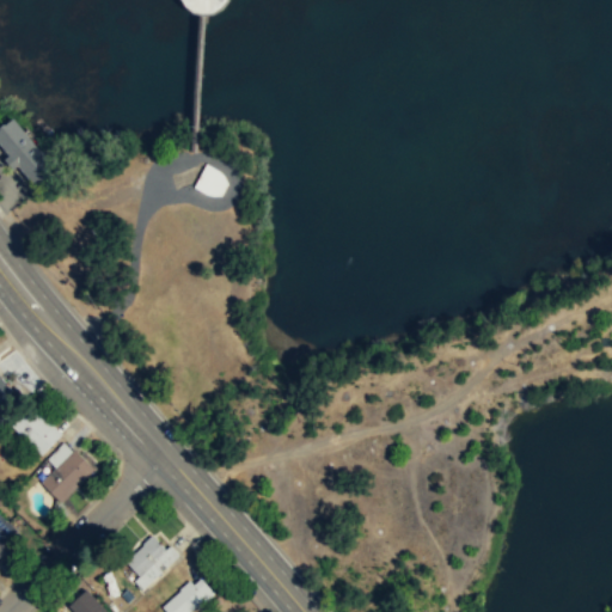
[(187,0),(190,5),(197,11),(204,13),(207,14),(216,13),(226,7),(230,0),(187,0)]
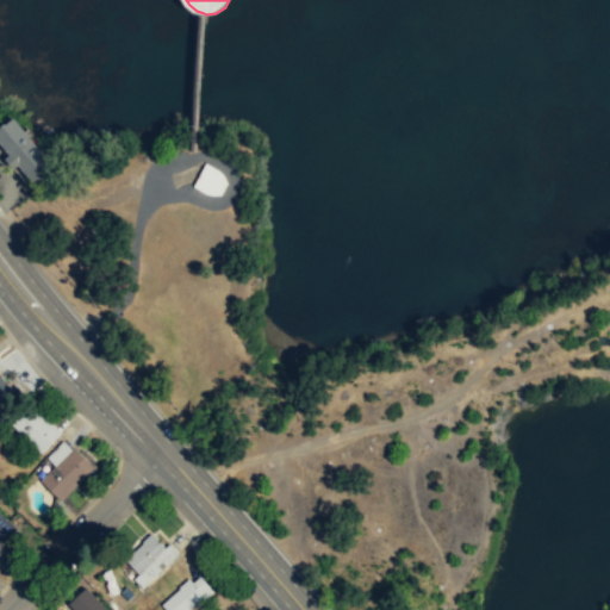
[(0,142),(37,187),(57,168),(55,166),(17,118),(8,124),(0,130),(0,142)]
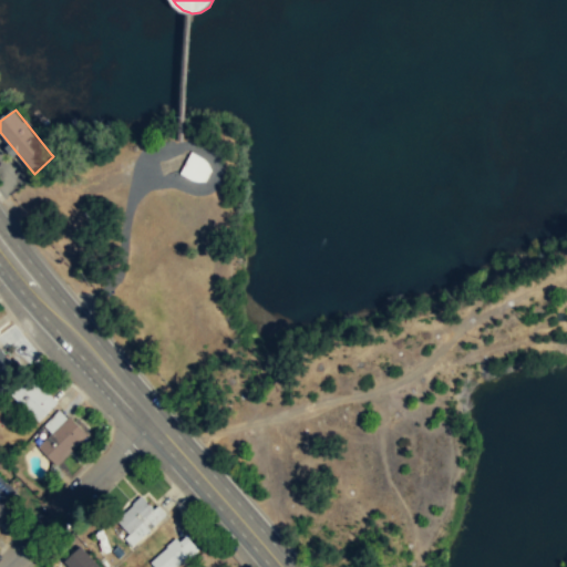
[(192,152),(179,173),(192,179),(197,181),(205,181),(212,169),(208,162),(202,156),(192,152)]
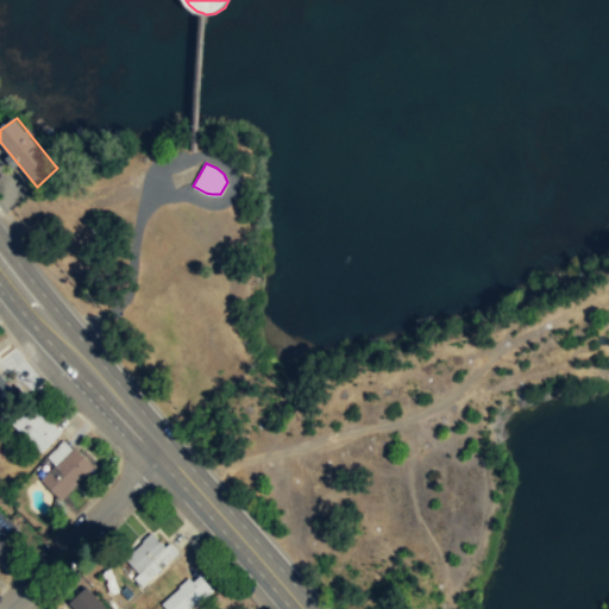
[(0,374),(13,389),(0,400),(0,374)]
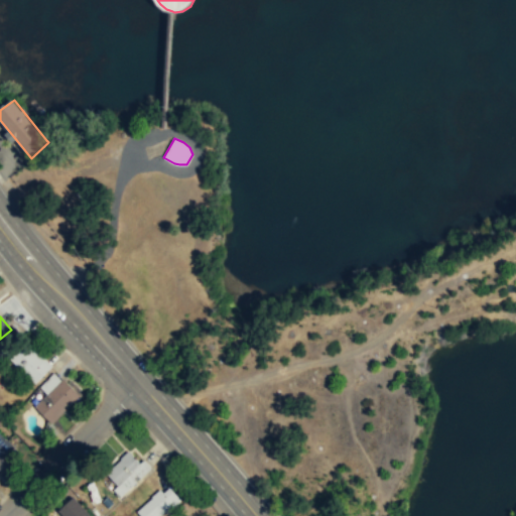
[(52,365),(35,383),(10,359),(27,341),(52,365)]
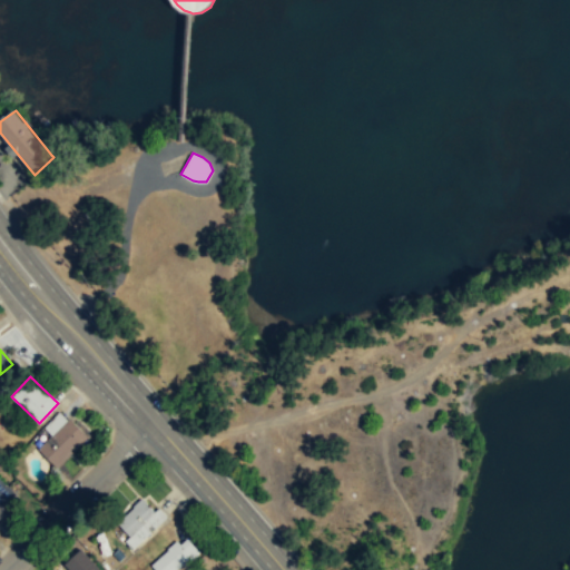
[(88,436),(57,468),(38,449),(70,418),(88,436)]
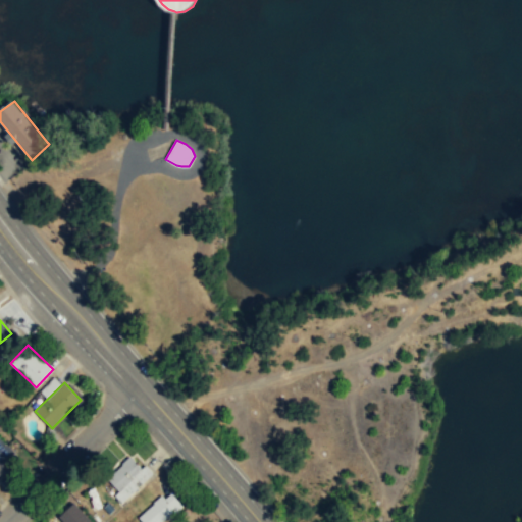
[(0,436),(14,452),(1,465),(0,464),(0,436)]
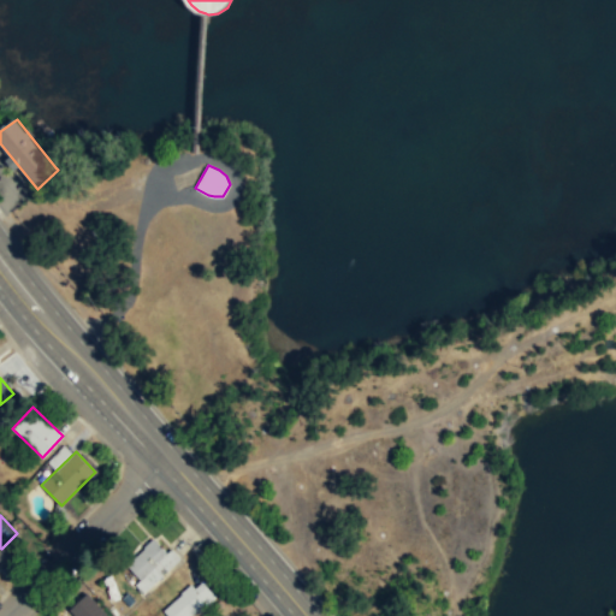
[(181,558),(143,593),(135,585),(141,579),(126,564),(155,539),(167,552),(172,549),(181,558)]
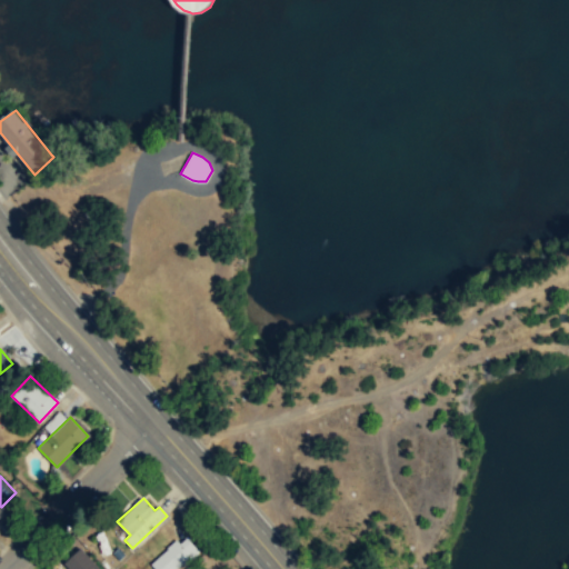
[(199,551),(198,549),(188,537),(180,543),(177,539),(167,547),(168,549),(151,563),(156,568),(176,568),(190,557),(191,559),(199,551)]
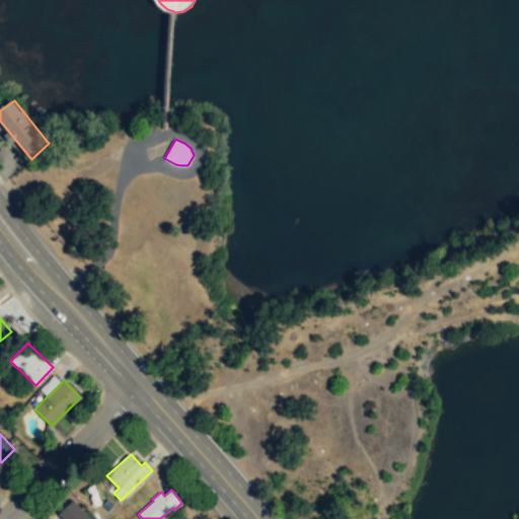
[(93,518),(65,518),(60,513),(74,499),(93,518)]
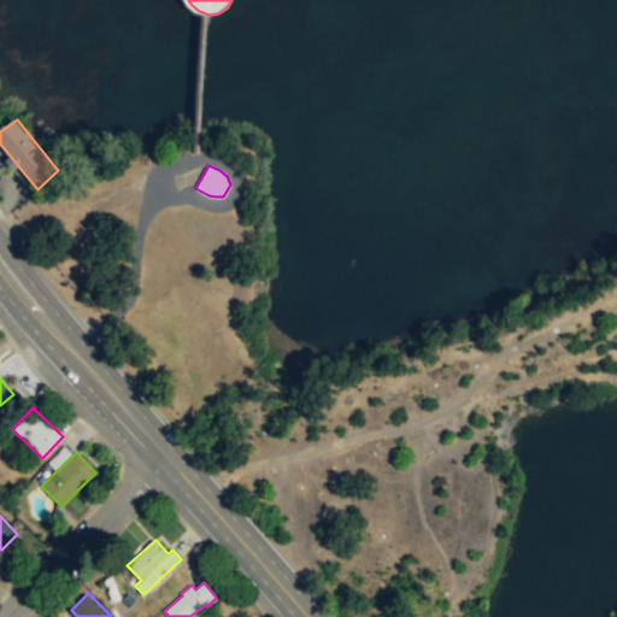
All buildings are outlined.
